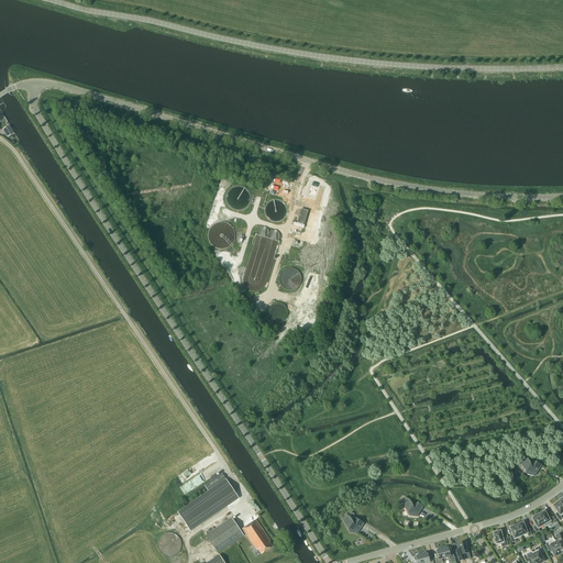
[(14,133),(9,125),(2,130),(8,138),(14,133)]
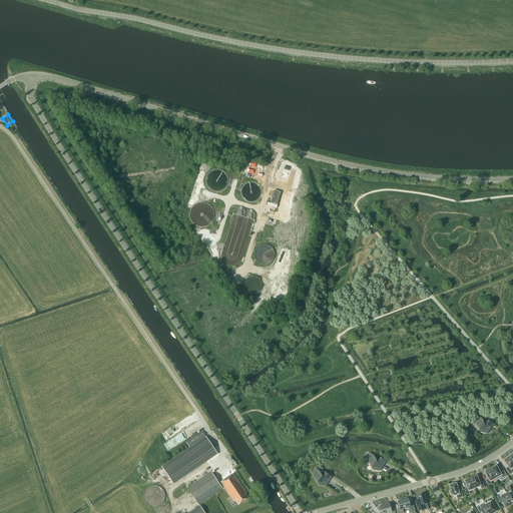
[(291,166),(286,165),(282,176),(288,178),(291,166)]
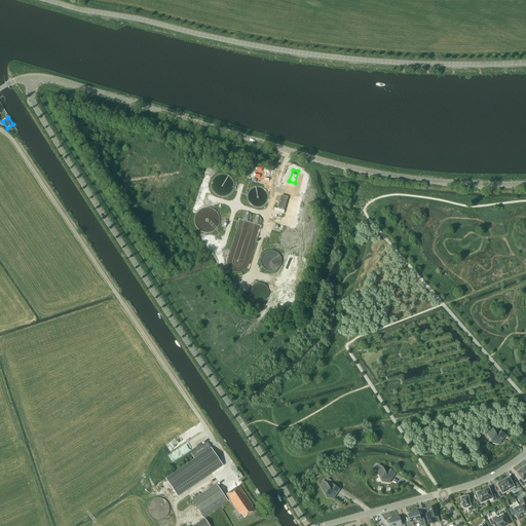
[(282,195),(277,208),(284,210),(288,197),(282,195)]
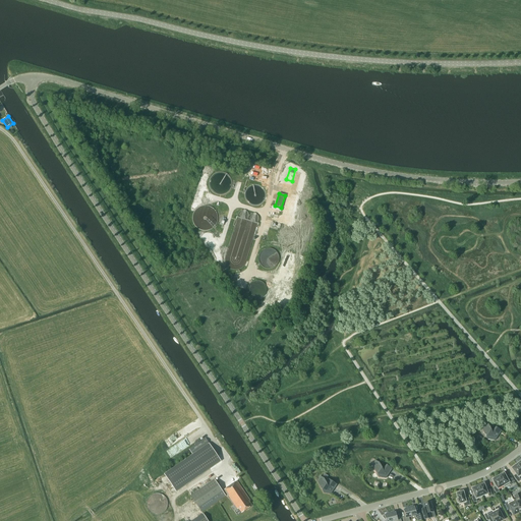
[(487,440),(496,441),(502,430),(496,426),(493,431),(488,424),(484,422),(488,425),(483,431),(487,440)]
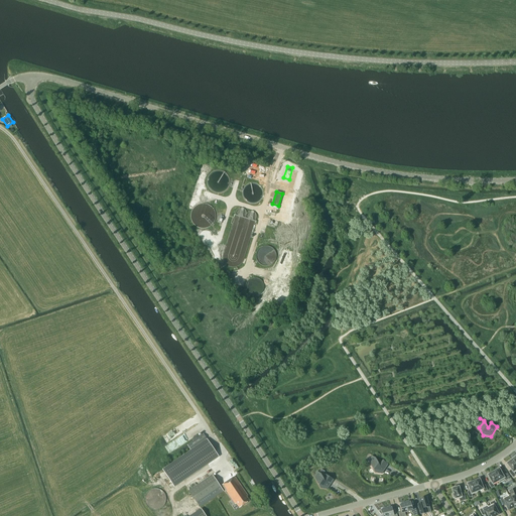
[(219,457),(203,433),(187,444),(190,449),(162,470),(174,487),(219,457)]
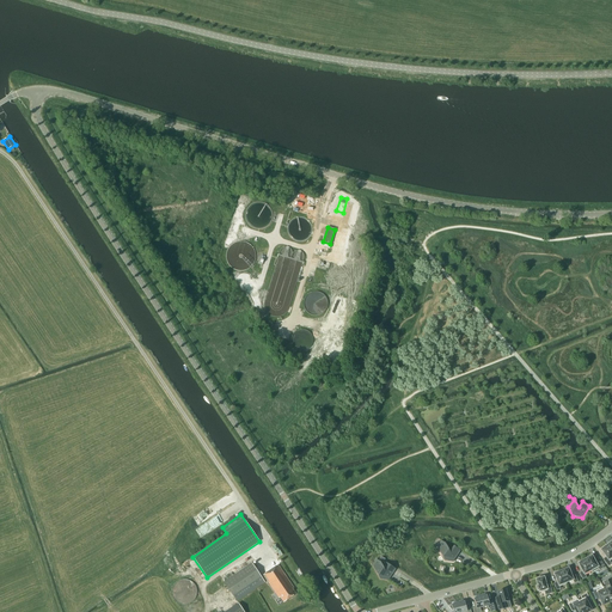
[(460,550),(454,546),(450,552),(445,543),(441,540),(441,542),(445,544),(440,551),(445,561),(453,562),(460,550)]
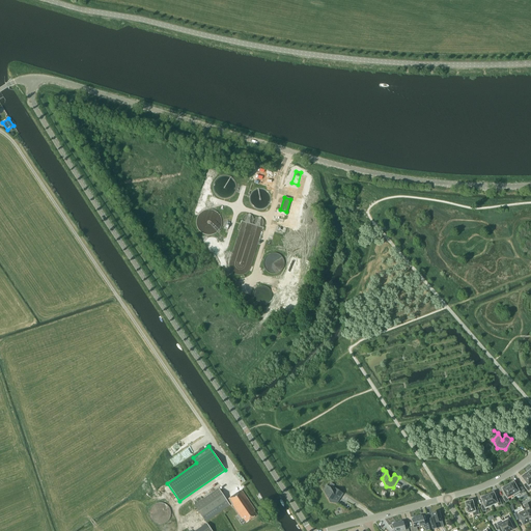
[(529,486),(530,484),(530,478),(527,473),(522,477),(526,483),(523,485),(528,492),(530,488),(529,486)]
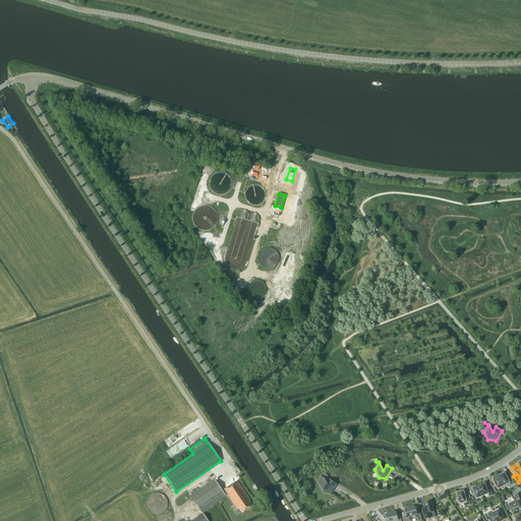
[(504,473),(498,476),(503,485),(504,487),(510,484),(510,485),(513,483),(510,478),(508,479),(504,473)]
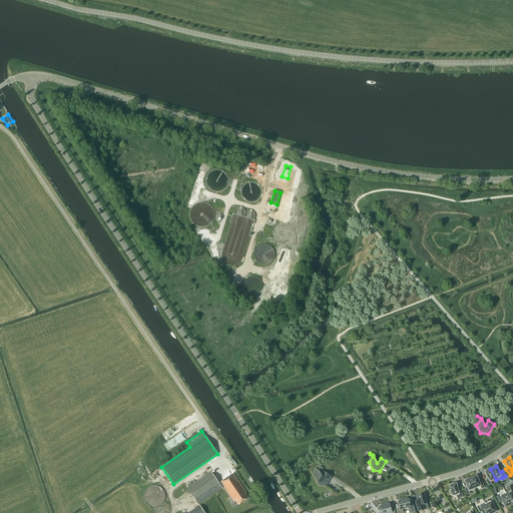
[(490,481),(495,478),(490,469),(485,472),(488,479),(485,480),(488,485),(492,484),(490,481)]
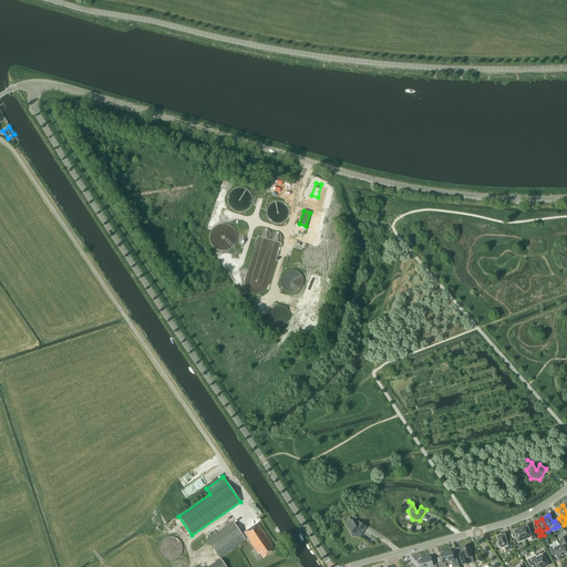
[(360,537),(367,527),(357,521),(354,524),(352,521),(348,528),(352,537),(360,537)]
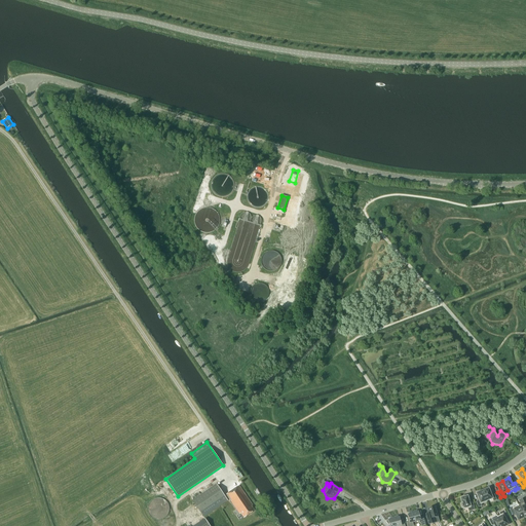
[(217,484),(192,500),(203,517),(228,500),(217,484)]
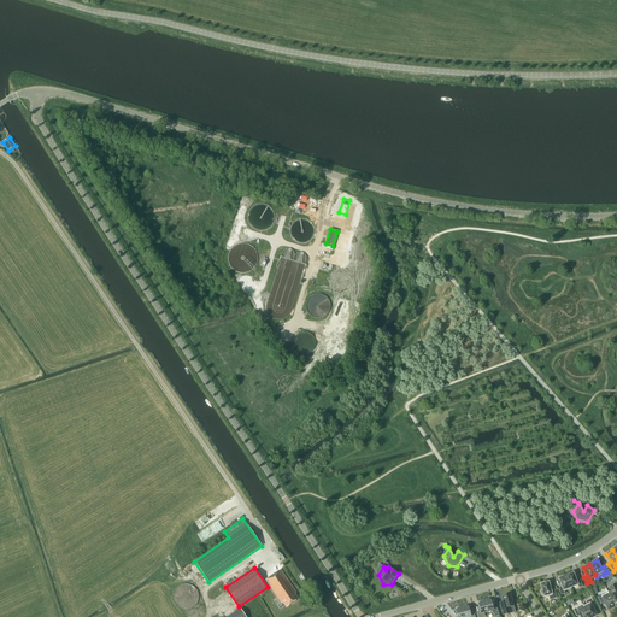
[(281,570),(265,580),(282,604),(283,603),(287,607),(299,599),(295,593),(297,593),(281,570)]
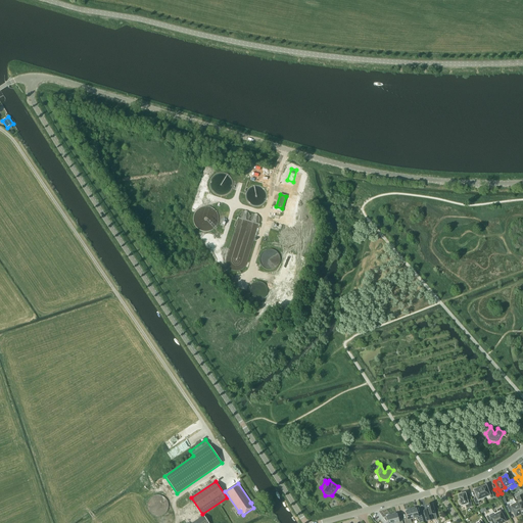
[(486,485),(479,487),(483,497),(484,497),(489,495),(490,498),(494,496),(491,491),(488,492),(486,485)]
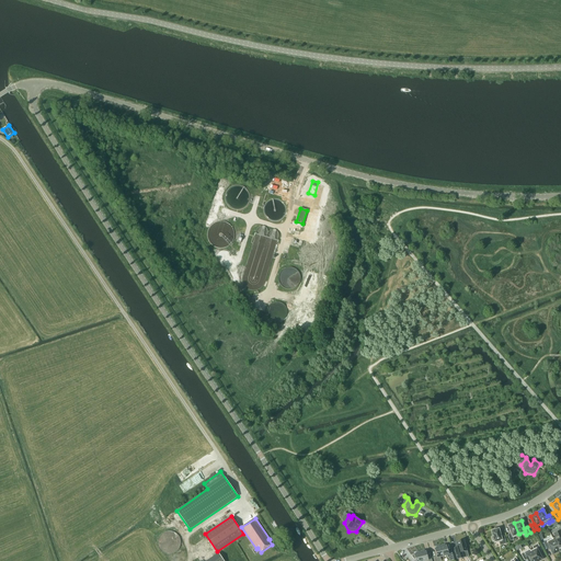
[(519,535),(519,534),(518,534),(514,523),(507,526),(511,534),(507,535),(511,541),(514,539),(513,538),(519,535)]
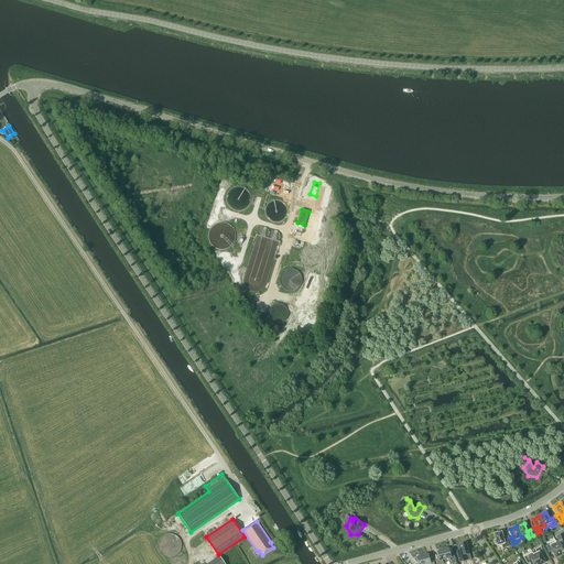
[(503,540),(501,532),(494,533),(495,539),(495,540),(496,544),(497,544),(497,546),(501,545),(502,549),(509,546),(507,539),(503,540)]
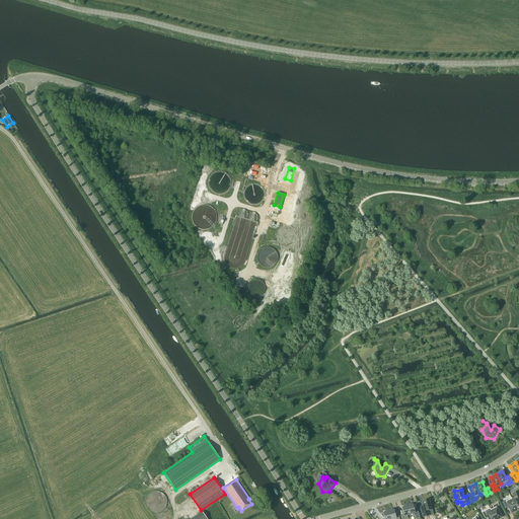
[(156,513),(160,512),(163,511),(166,509),(167,506),(168,502),(168,499),(166,496),(164,493),(161,492),(158,491),(155,491),(152,492),(149,494),(148,497),(147,500),(147,504),(148,507),(150,510),(153,512),(156,513)]
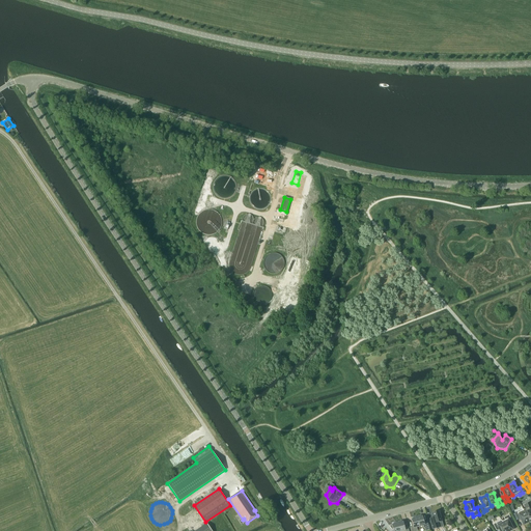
[(523,525),(529,523),(523,510),(518,512),(514,513),(518,520),(520,519),(523,525)]
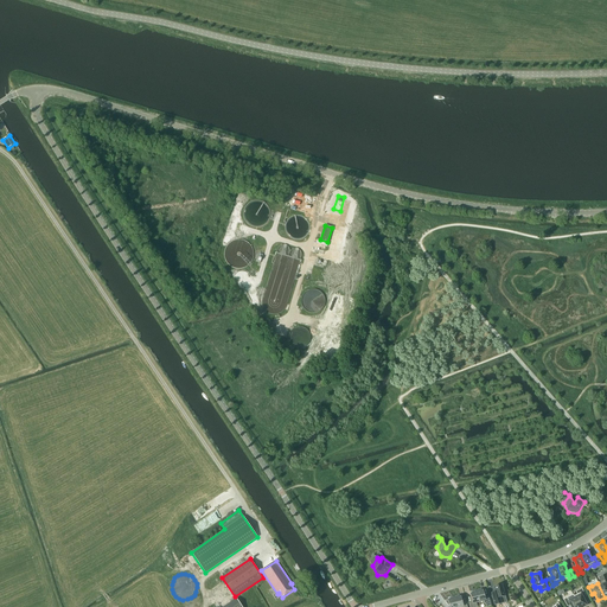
[(503,587),(502,585),(494,587),(496,592),(491,593),(494,605),(502,604),(508,602),(505,595),(504,592),(504,590),(503,587)]
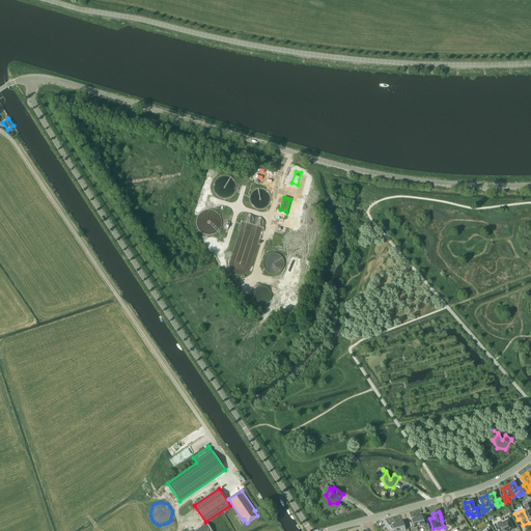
[(503,523),(506,530),(509,530),(513,529),(510,523),(512,522),(509,514),(504,518),(505,520),(502,522),(502,523),(503,523)]
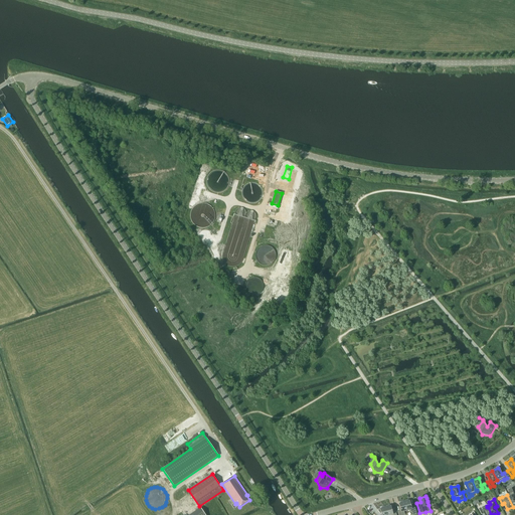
[(408,500),(403,501),(406,511),(410,510),(410,511),(412,514),(413,514),(416,514),(414,507),(411,508),(409,501),(408,501),(408,500)]
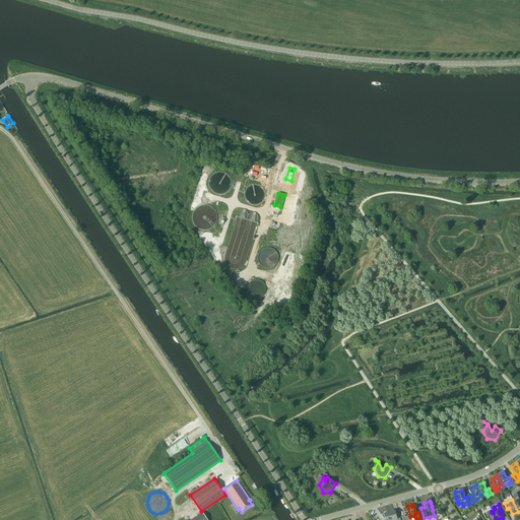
[(410,516),(407,506),(403,507),(403,508),(402,509),(405,516),(401,517),(402,519),(406,519),(409,519),(408,516),(410,516)]
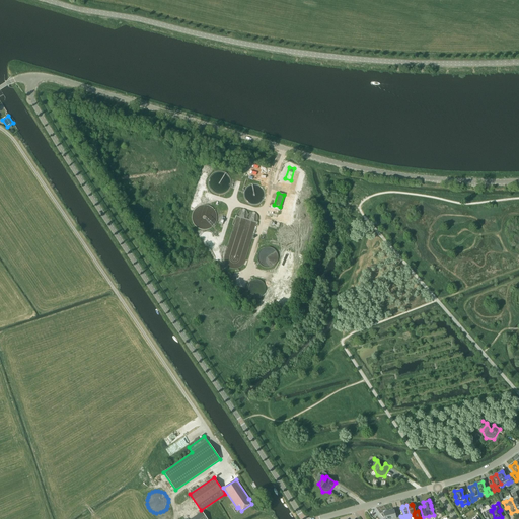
[(388,510),(390,518),(393,518),(396,518),(399,518),(399,516),(396,517),(394,510),(393,510),(392,509),(388,510)]
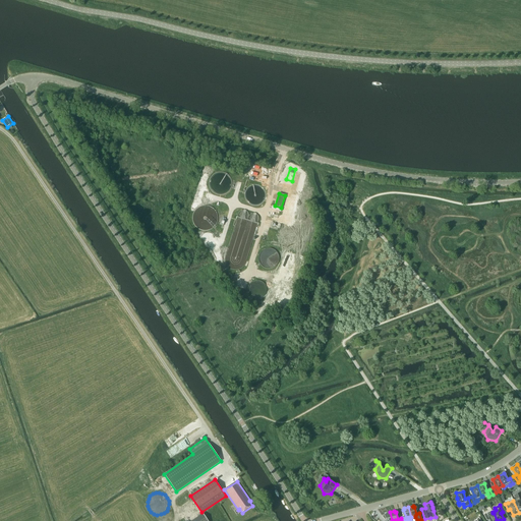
[(385,515),(382,516),(385,519),(386,519),(386,520),(392,520),(390,512),(385,513),(386,515),(385,515)]
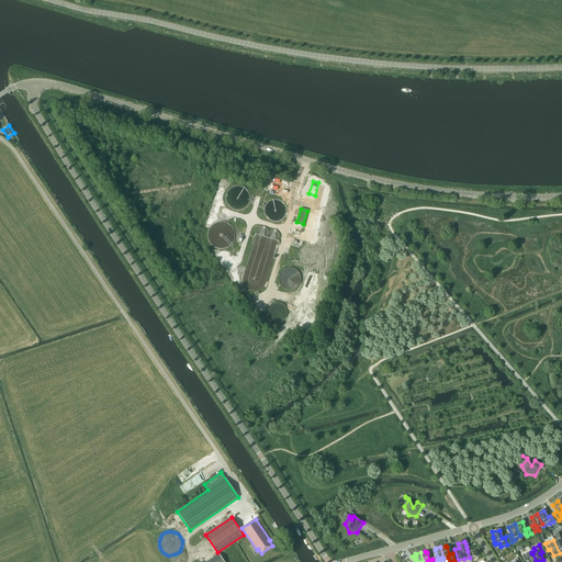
[(529,561),(536,561),(532,553),(531,553),(529,554),(527,552),(521,555),(525,561),(528,560),(529,561)]
